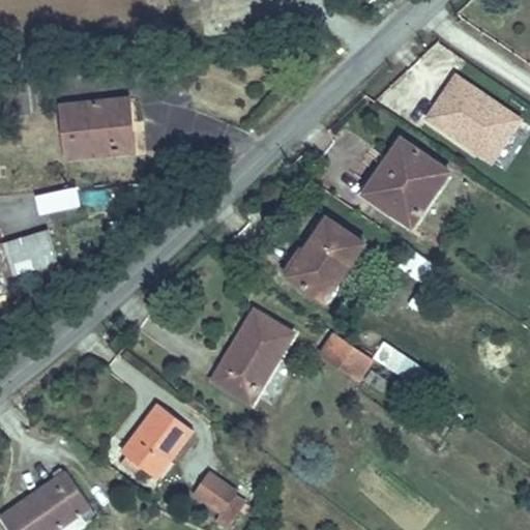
[(455,74),(423,122),(493,168),(525,119),(455,74)]
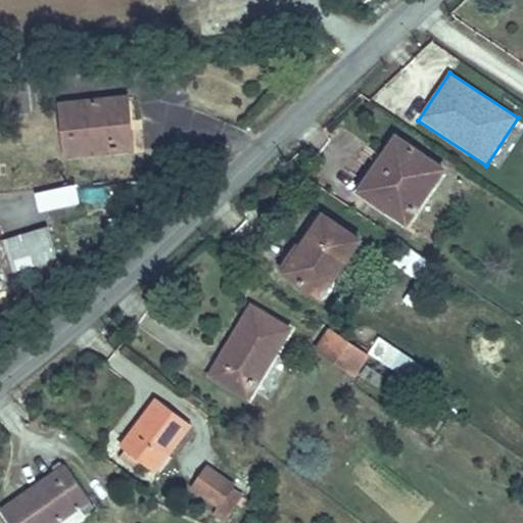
[(123,102),(61,107),(65,160),(140,155),(139,132),(125,132),(123,102)]
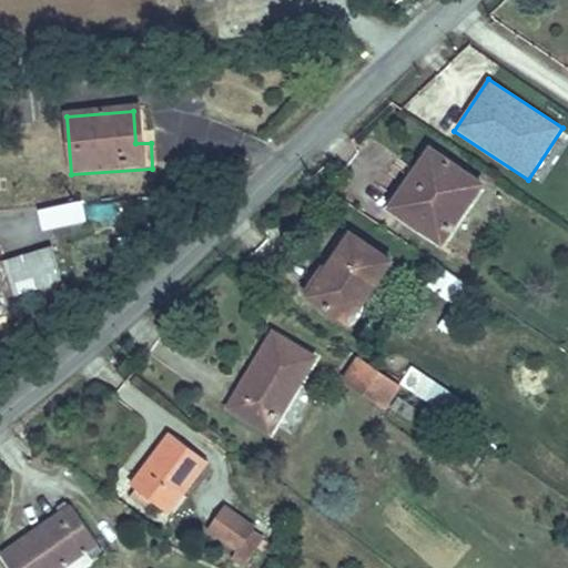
[(442,249),(482,189),(427,153),(387,214),(442,249)]
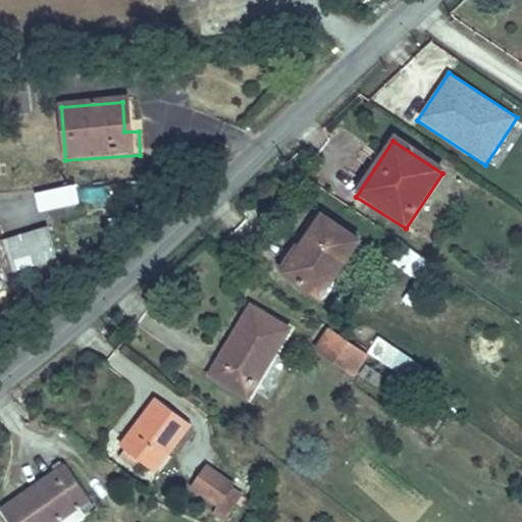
[(39,212),(81,206),(76,185),(36,191),(39,212)]
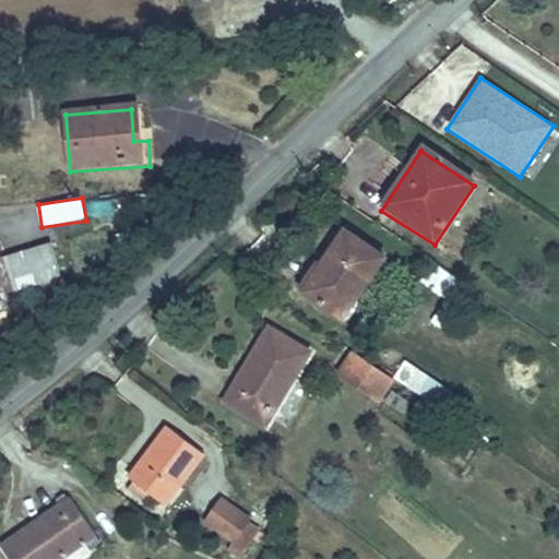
[(343,313),(387,251),(347,224),(302,286),(343,313)]
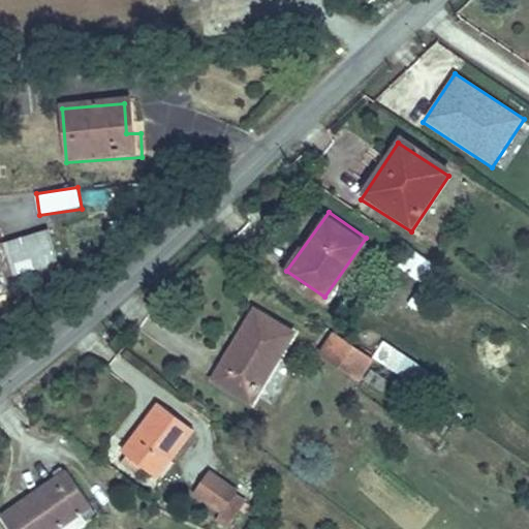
[(413,251),(401,270),(424,285),(436,266),(413,251)]
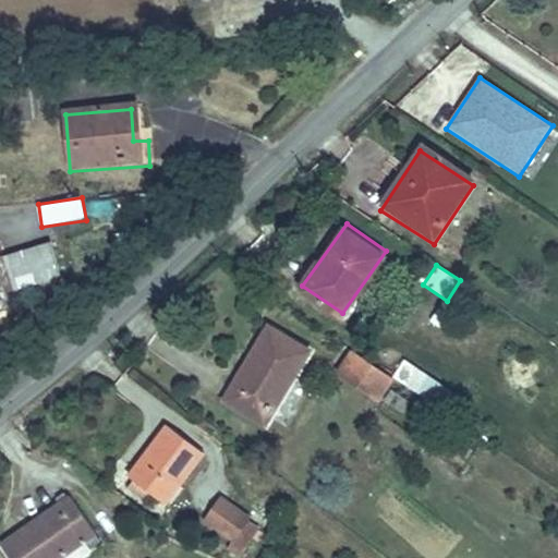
[(269,426),(308,353),(262,328),(246,358),(255,362),(250,375),(240,370),(222,403),(269,426)]
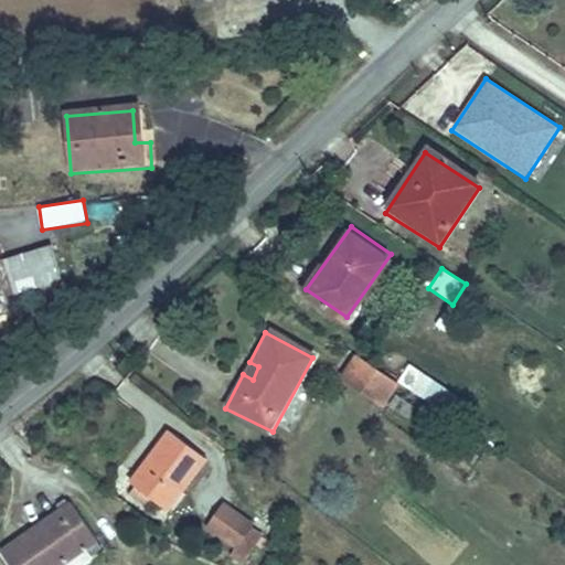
[(383,407),(397,385),(354,358),(340,379),(383,407)]
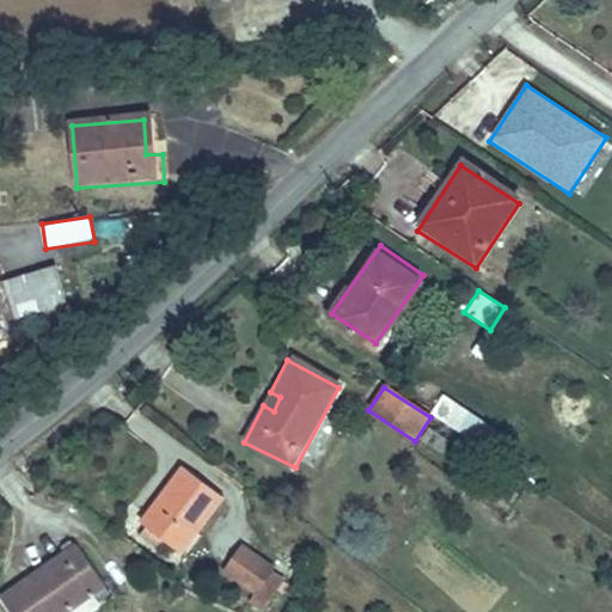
[(434,417),(490,454),(503,434),(447,397),(434,417)]
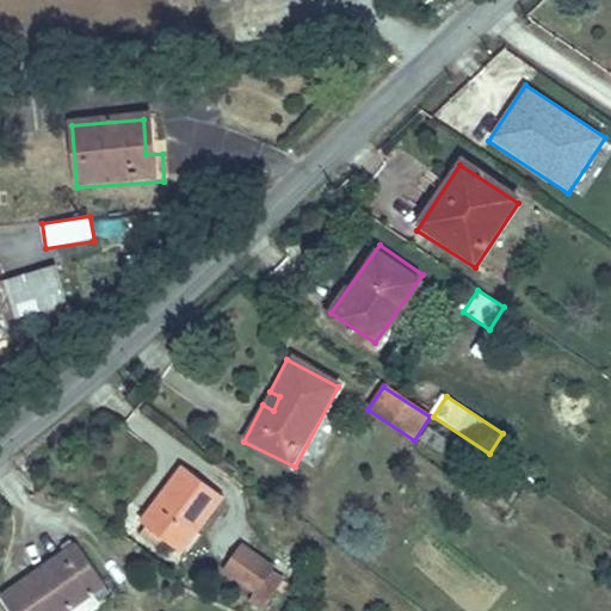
[(174,550),(222,491),(183,461),(135,520),(174,550)]
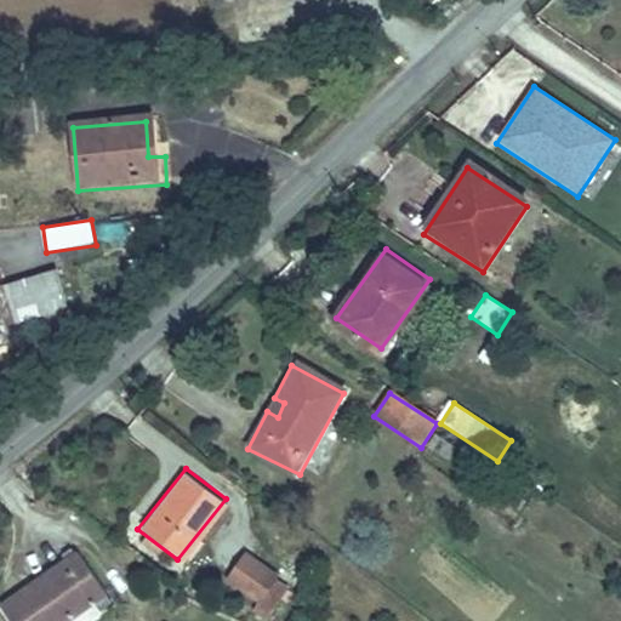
[(261,562),(232,540),(214,564),(243,586),(261,562)]
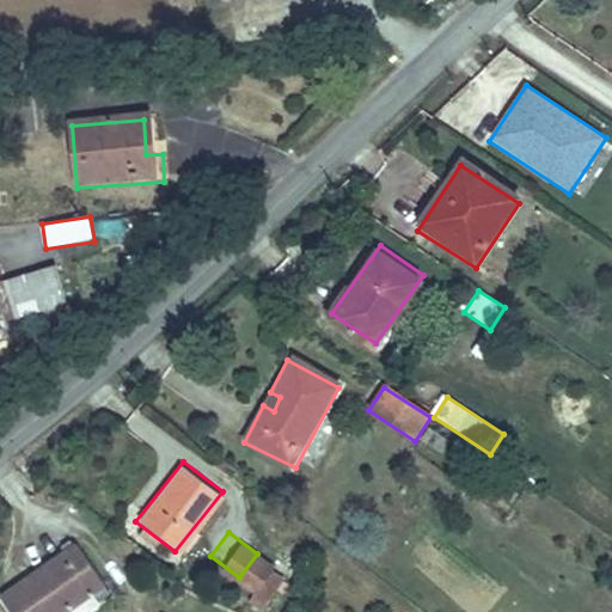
[(16,611),(69,611),(80,604),(75,599),(92,586),(99,593),(116,579),(81,537),(55,560),(60,564),(38,581),(35,577),(6,600),(16,611)]
